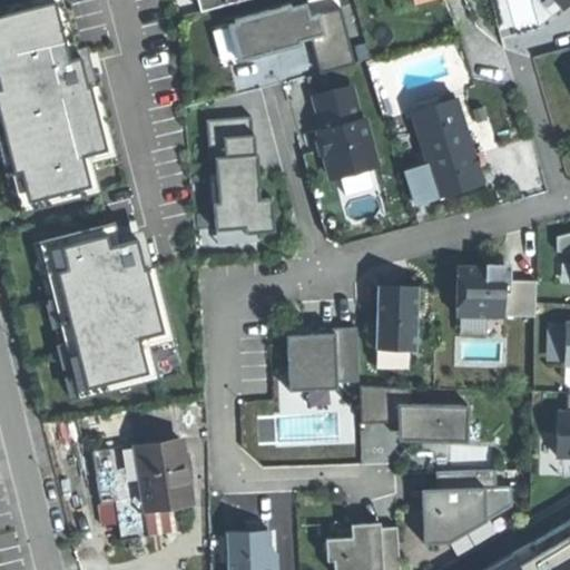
[(197,0),(200,12),(243,0),(197,0)]
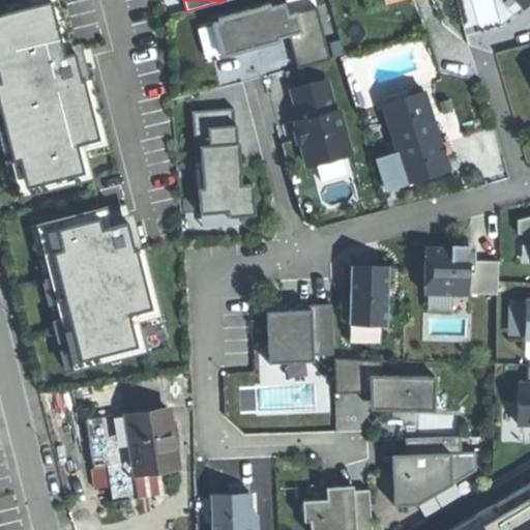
[(64,55),(51,2),(0,15),(0,70),(3,82),(0,82),(0,97),(16,157),(22,156),(29,185),(84,171),(77,142),(100,136),(85,79),(83,80),(76,52),(64,55)]
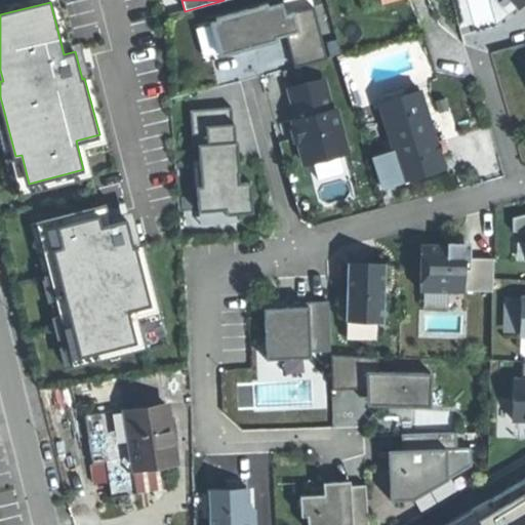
[(267,3),(214,17),(215,19),(208,22),(208,25),(216,23),(221,44),(245,38),(247,45),(273,38),(274,42),(277,41),(275,35),(284,32),(293,68),(326,59),(313,7),(284,14),(281,2),(267,6),(267,3)]
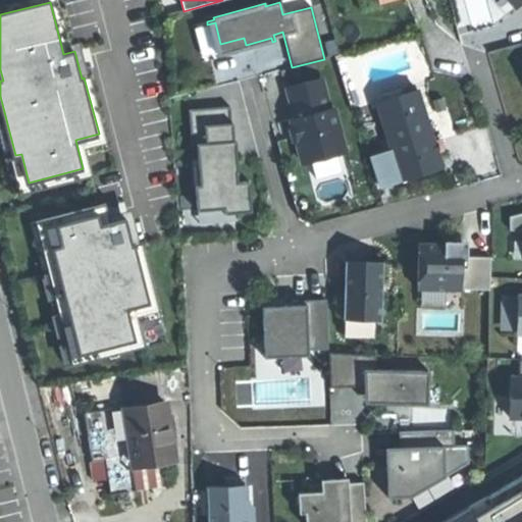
[(319,79),(288,87),(296,117),(292,118),(294,125),(291,129),(294,141),(298,140),(303,161),(308,160),(324,156),(344,151),(332,108),(328,109),(319,79)]
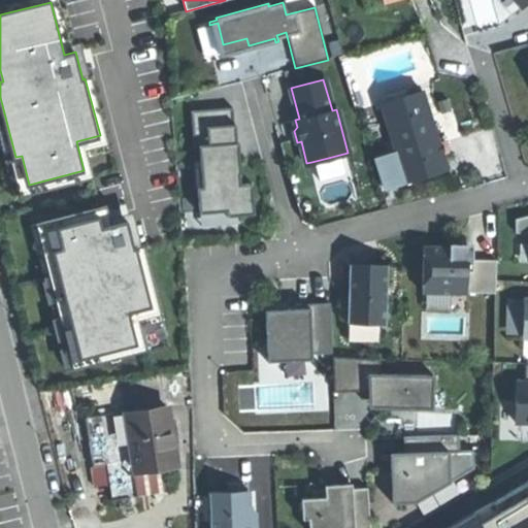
[(380,104),(387,126),(429,112),(422,91),(380,104)]
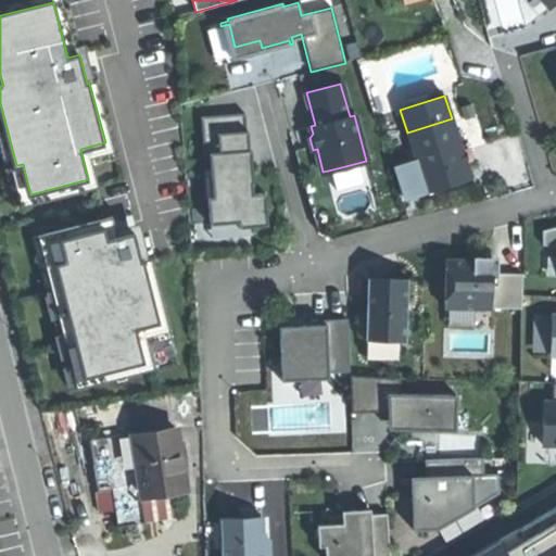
[(242,116),(201,119),(203,156),(210,156),(211,172),(203,172),(205,201),(207,201),(210,225),(238,223),(239,228),(248,227),(265,226),(265,220),(263,196),(251,197),(249,154),(244,154),(242,116)]
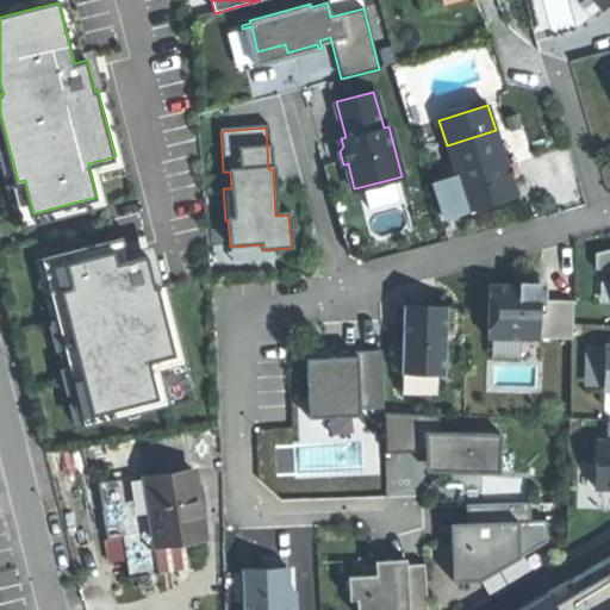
[(511,178),(506,165),(496,130),(447,145),(456,176),(468,211),(486,205),(517,195),(511,178)]
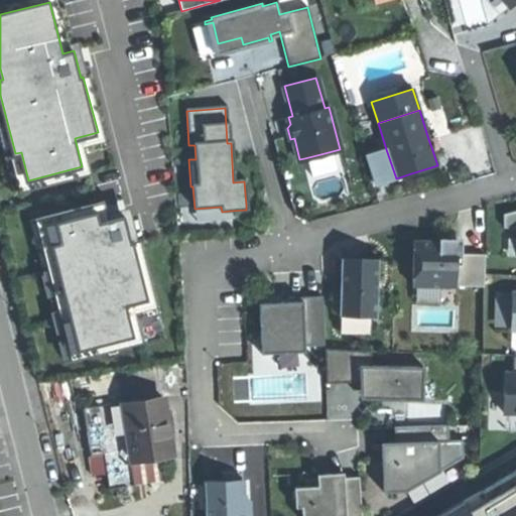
[(428,139),(432,150),(436,149),(438,145),(436,139),(433,137),(428,139)]
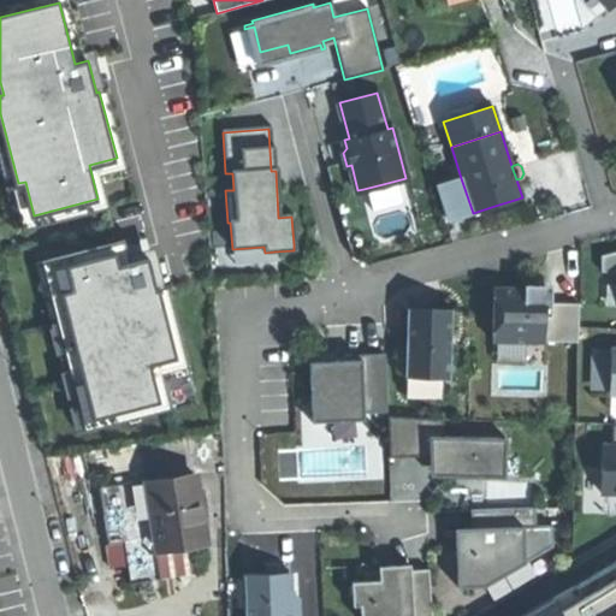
[(449,220),(473,213),(461,178),(438,185),(449,220)]
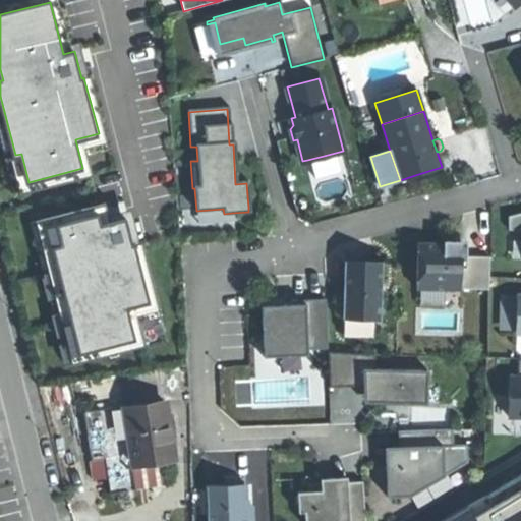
[(233,222),(232,213),(224,214),(223,209),(196,211),(197,224),(233,222)]
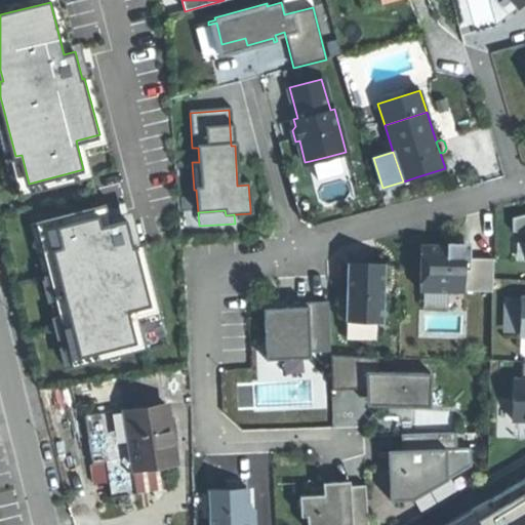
[(513,231),(524,231),(524,213),(513,217),(513,231)]
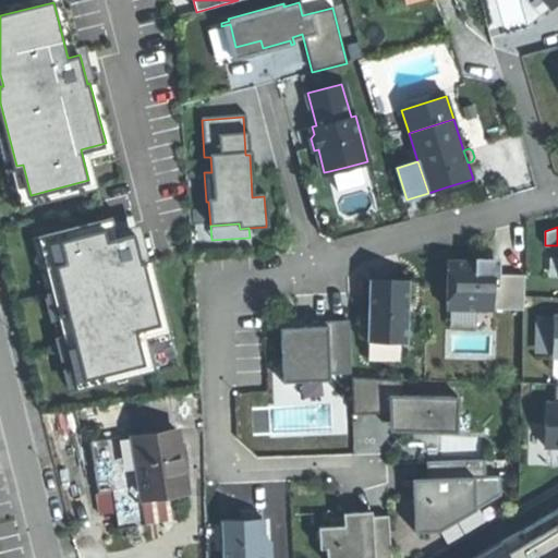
[(142,264),(134,234),(109,241),(106,230),(63,241),(69,262),(57,264),(87,377),(145,362),(136,329),(160,323),(145,263),(142,264)]
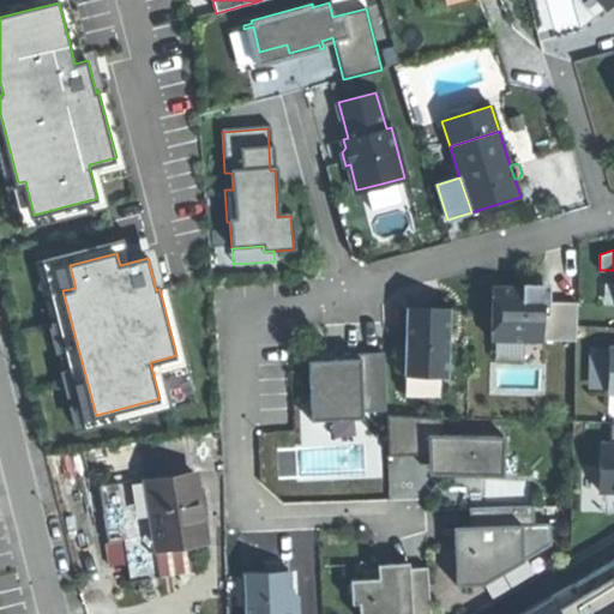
[(545,288),(493,287),(491,341),(542,342),(542,339),(543,301),(545,288)]
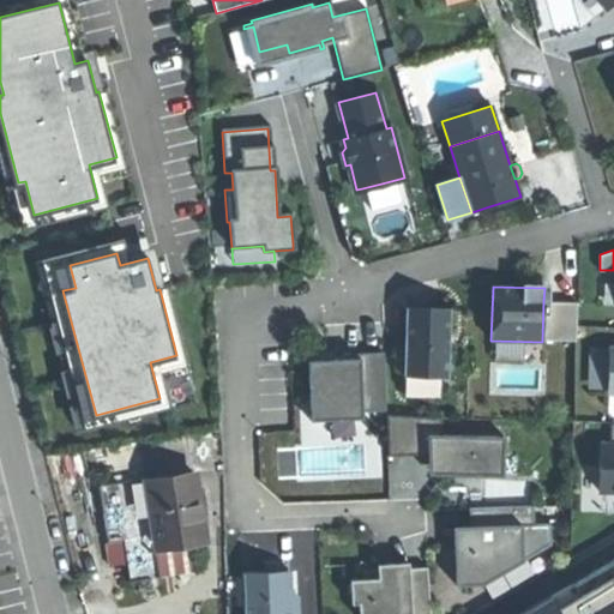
[(577,302),(543,301),(542,339),(576,341),(577,302)]
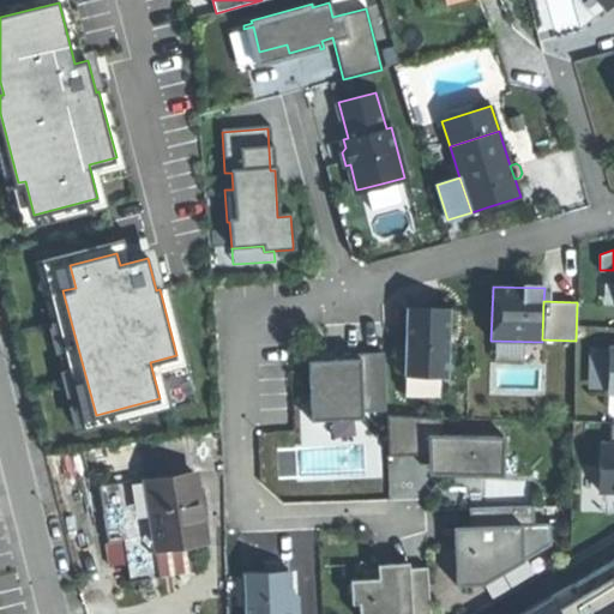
[(451,308),(431,308),(429,314),(405,313),(403,392),(449,393),(451,308)]
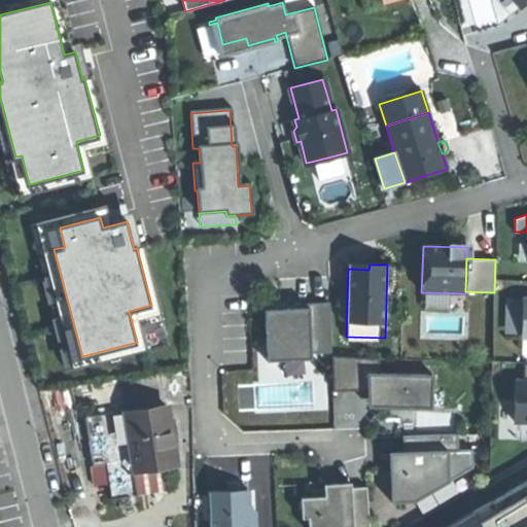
[(296,309),(286,309),(265,310),(267,361),(312,359),(312,354),(331,353),(329,303),(296,304),(296,309)]
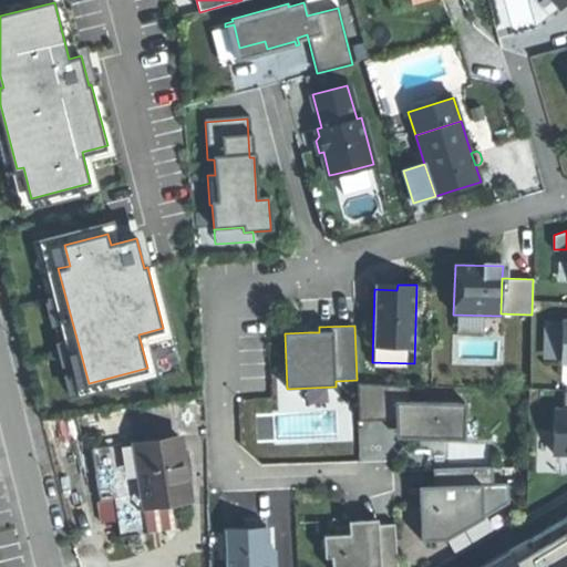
[(408,387),(359,385),(359,418),(406,419),(406,437),(465,440),(466,404),(409,402),(408,387)]
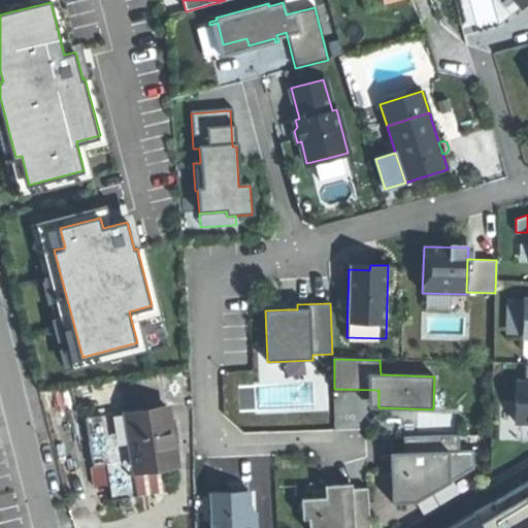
[(527,364),(526,364),(525,383),(517,383),(516,422),(523,422),(522,441),(527,440),(527,364)]
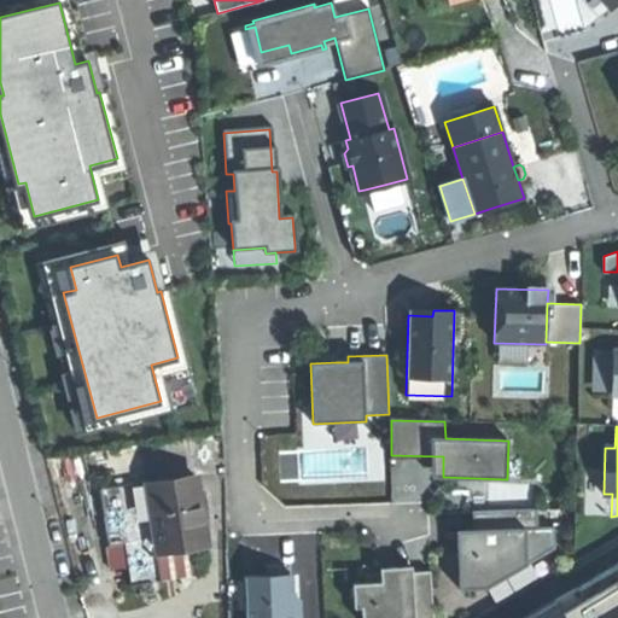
[(124,544),(128,569),(132,587),(162,582),(157,553),(207,544),(196,477),(150,484),(150,481),(99,489),(109,547),(124,544)]
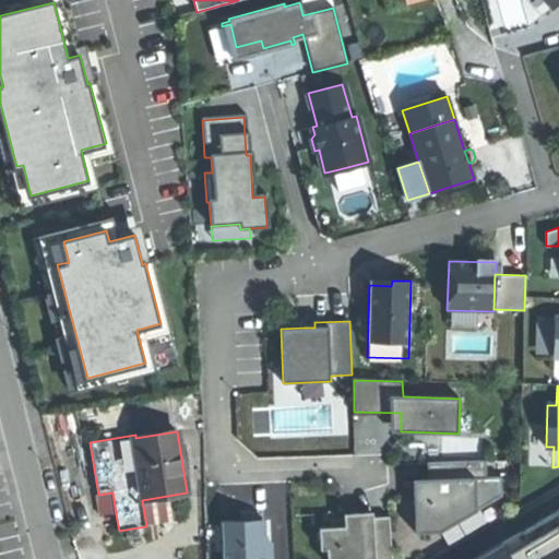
[(485,461),(428,463),(428,480),(414,482),(416,533),(439,532),(501,496),(500,478),(486,478),(485,461)]
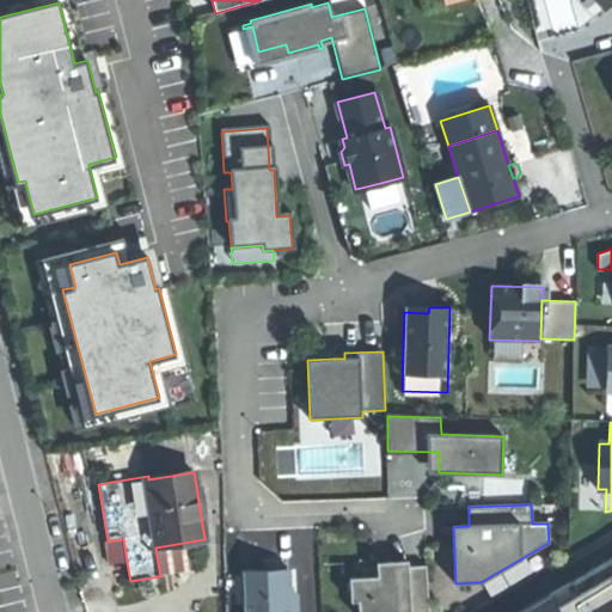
[(111,565),(127,563),(123,539),(108,542),(111,565)]
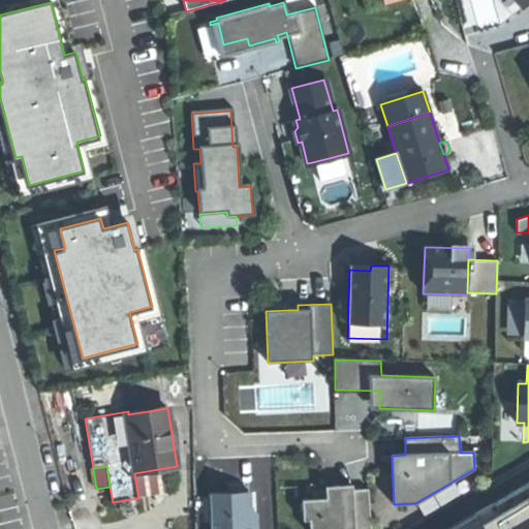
[(528,528),(528,481),(449,528),(528,528)]
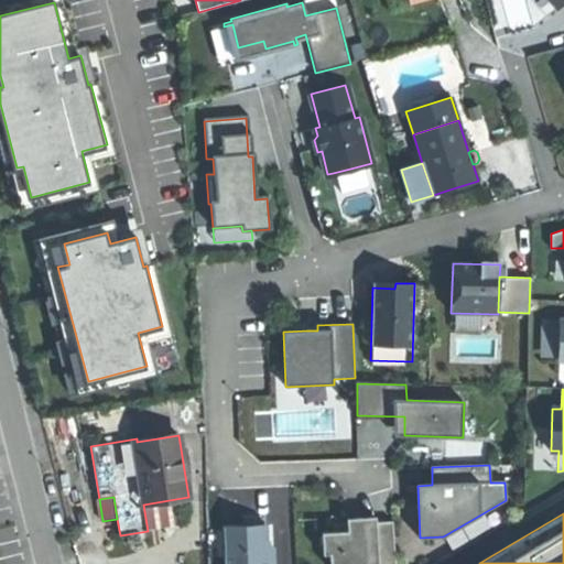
[(377,518),(348,519),(348,523),(334,524),(335,532),(323,533),(324,555),(331,555),(331,563),(394,563),(392,521),(377,522),(377,518)]
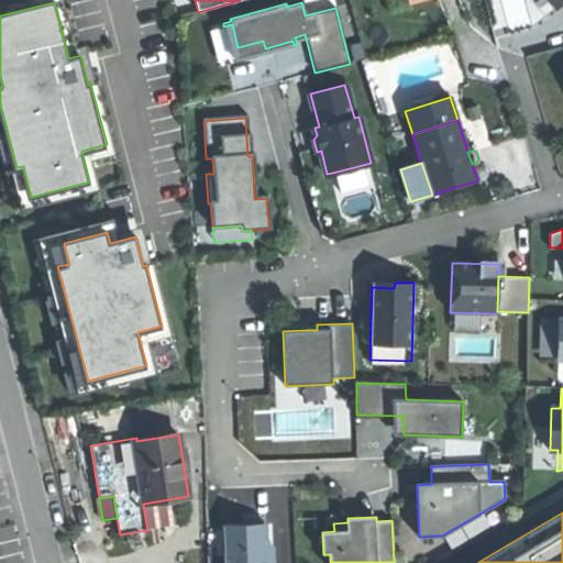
[(265,525),(223,527),(224,562),(273,562),(273,547),(266,541),(265,525)]
